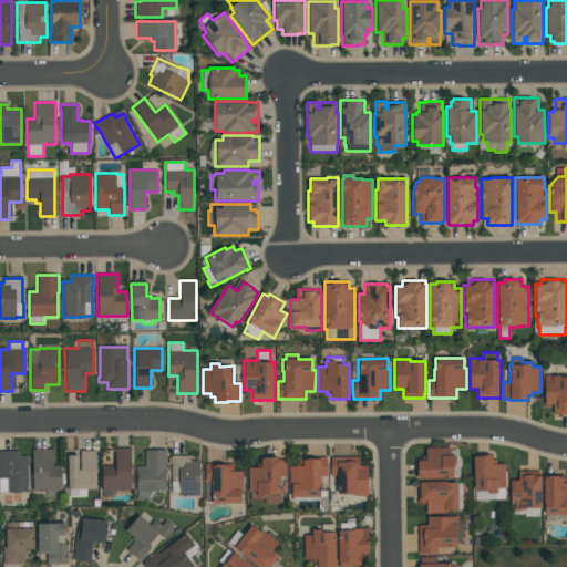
[(566,413),(554,413),(554,405),(544,405),(545,375),(559,375),(559,377),(566,377),(566,413)]
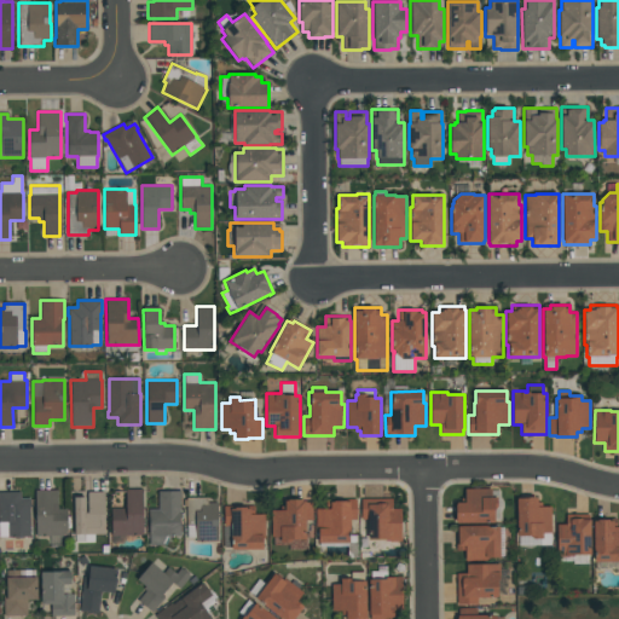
[(143,489),(143,536),(111,536),(111,504),(126,504),(126,489),(143,489)]
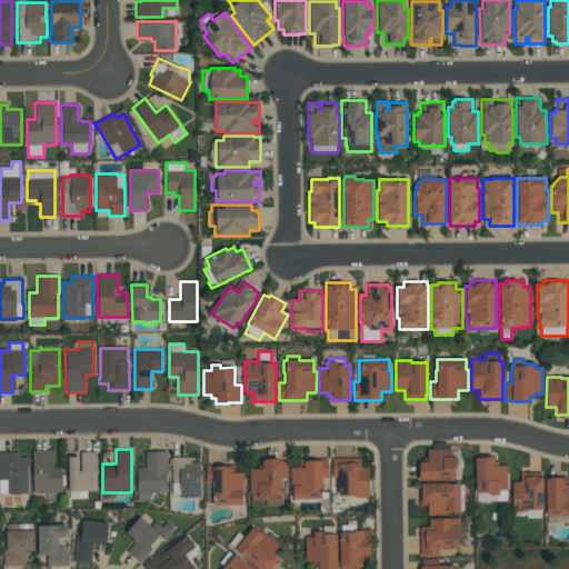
[(460,458),(461,459),(462,462),(463,465),(462,467),(461,469),(461,479),(455,479),(455,481),(419,481),(419,479),(419,463),(419,462),(427,462),(427,449),(451,449),(451,451),(460,451),(460,458)]
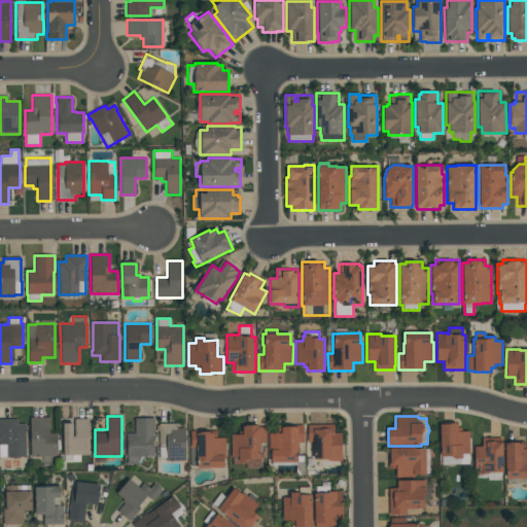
[(57,432),(57,457),(54,457),(54,465),(42,465),(42,457),(30,457),(30,417),(49,417),(49,432),(57,432)]
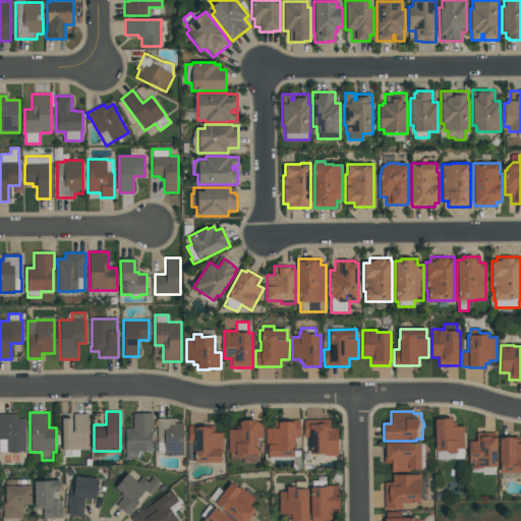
[(136,459),(125,459),(125,428),(133,428),(133,413),(153,413),(153,417),(152,417),(152,451),(139,451),(136,459)]
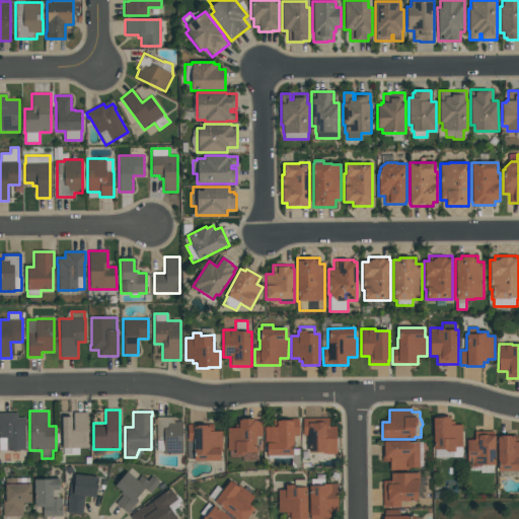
[(0,450),(0,413),(17,413),(17,418),(25,418),(25,425),(24,425),(24,450),(0,450)]
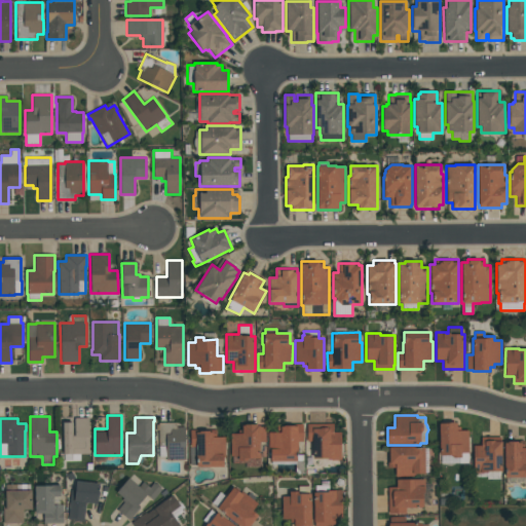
[(88,418),(88,454),(80,454),(80,461),(64,461),(64,455),(63,455),(63,422),(73,422),(73,436),(74,436),(74,418),(88,418)]
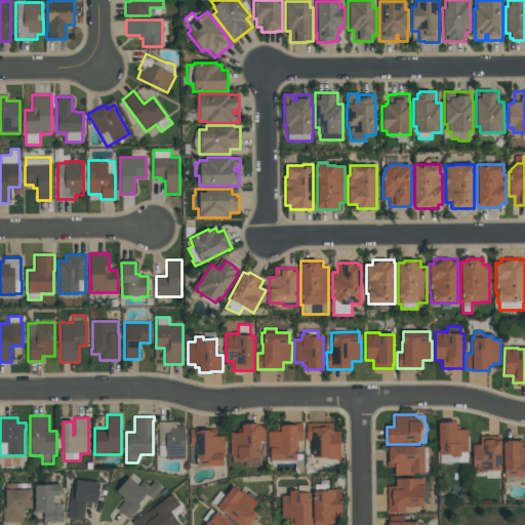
[(176,421),(176,427),(185,427),(185,459),(166,459),(166,456),(158,456),(158,421),(176,421)]
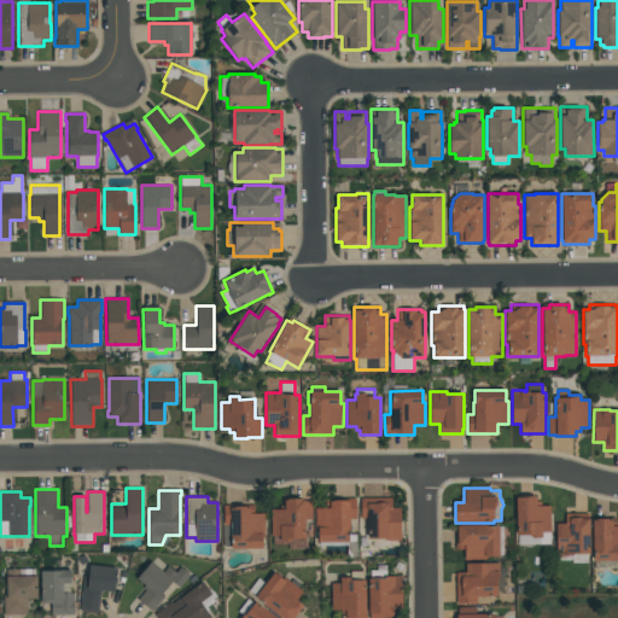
[(551,544),(518,544),(518,536),(516,536),(516,496),(536,496),(536,501),(541,501),(541,506),(551,506),(551,544)]
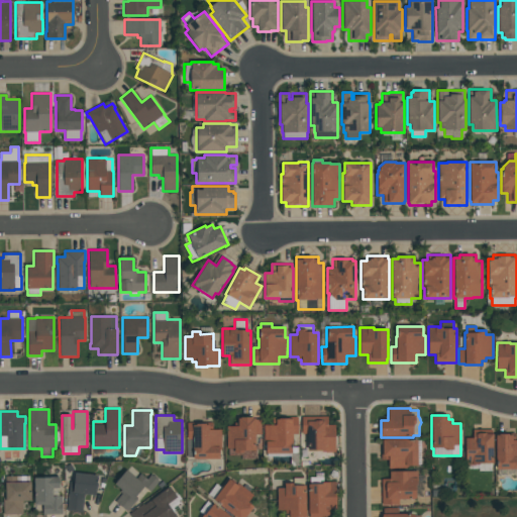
[(226,426),(237,426),(237,418),(240,418),(240,417),(252,417),(252,418),(254,418),(254,419),(262,419),(262,434),(255,434),(255,449),(256,449),(256,459),(241,459),(241,455),(228,455),(228,448),(226,448),(226,426)]
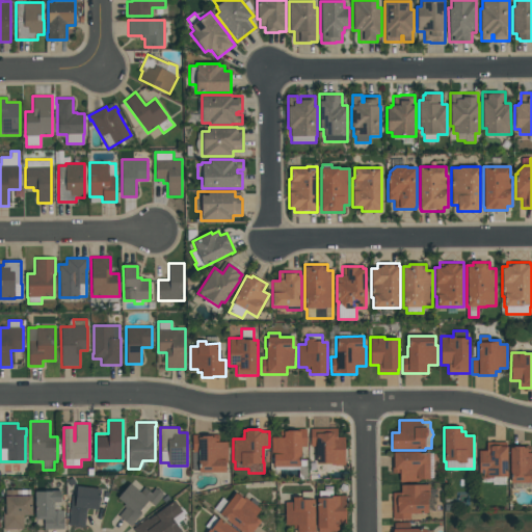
[(273,467),(273,457),(271,457),(271,437),(281,437),(281,429),(307,429),(307,447),(301,447),(301,460),(307,460),(307,479),(298,479),(298,470),(274,470),(274,467),(273,467)]
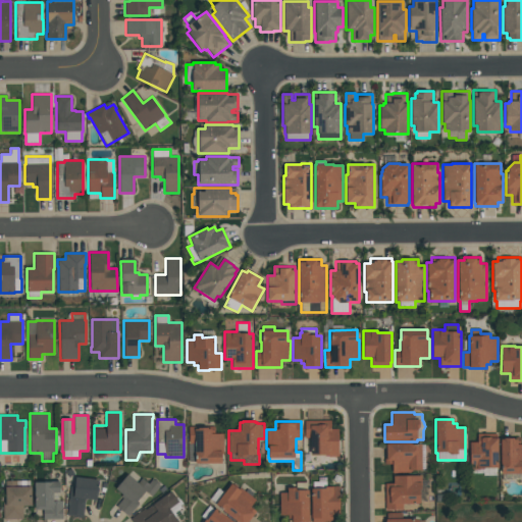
[(331,429),(338,429),(338,457),(324,457),(324,455),(310,455),(310,438),(304,438),(304,421),(331,421),(331,429)]
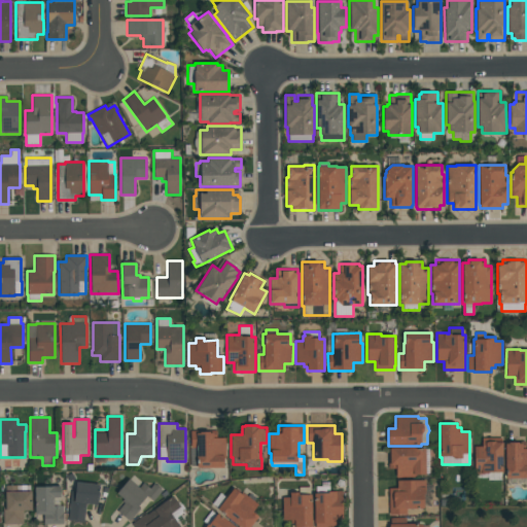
[(216,430),(216,437),(225,437),(225,458),(223,458),(223,467),(197,467),(197,466),(190,466),(190,430),(216,430)]
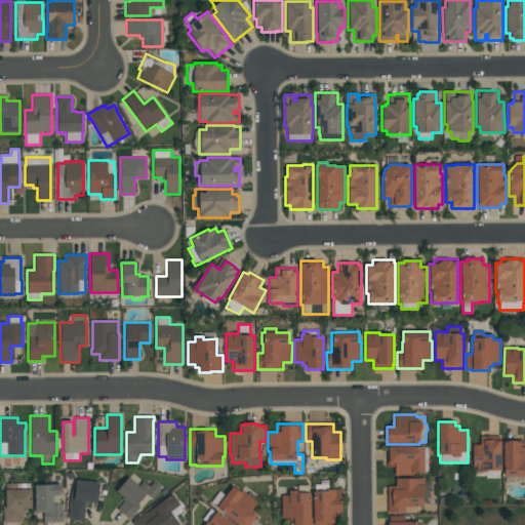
[(499,478),(485,478),(485,476),(474,476),(474,473),(473,473),(472,444),(480,444),(480,436),(500,436),(500,472),(499,472),(499,478)]
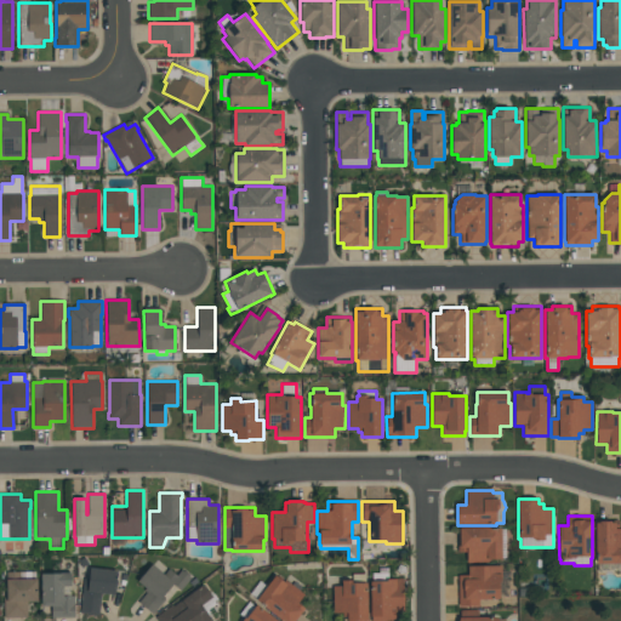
[(619,519),(619,529),(620,529),(620,564),(597,564),(597,556),(594,556),(594,519),(619,519)]
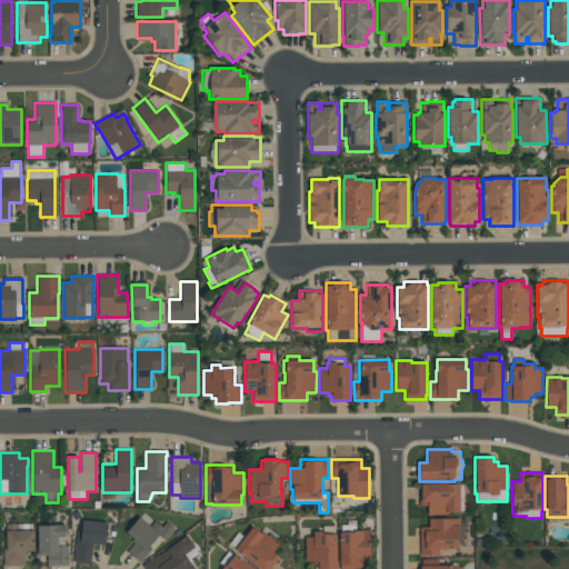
[(459,513),(449,513),(449,515),(428,515),(427,506),(419,506),(419,483),(449,483),(449,485),(459,485),(459,513)]
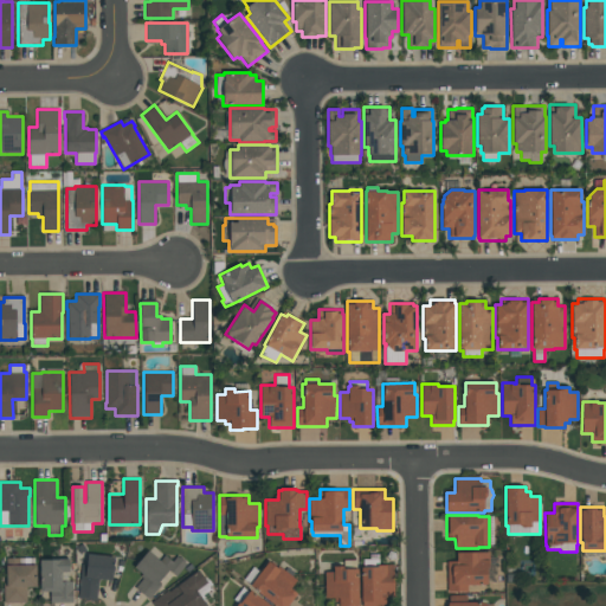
[(134,567),(148,550),(160,561),(165,555),(172,561),(176,556),(186,563),(176,577),(168,571),(159,582),(161,585),(149,600),(135,588),(143,579),(140,577),(142,574),(134,567)]
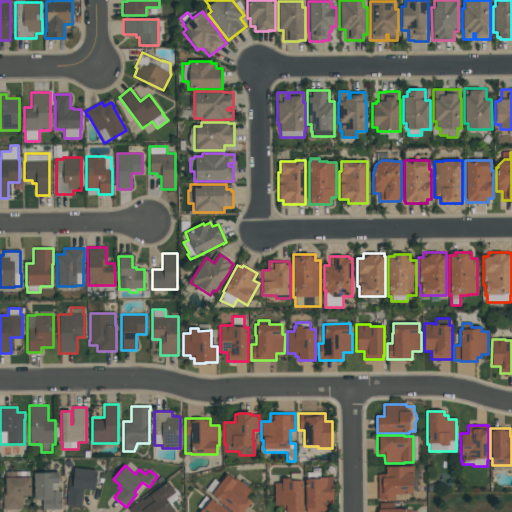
[(66,506),(70,466),(97,469),(95,491),(83,490),(81,507),(66,506)]
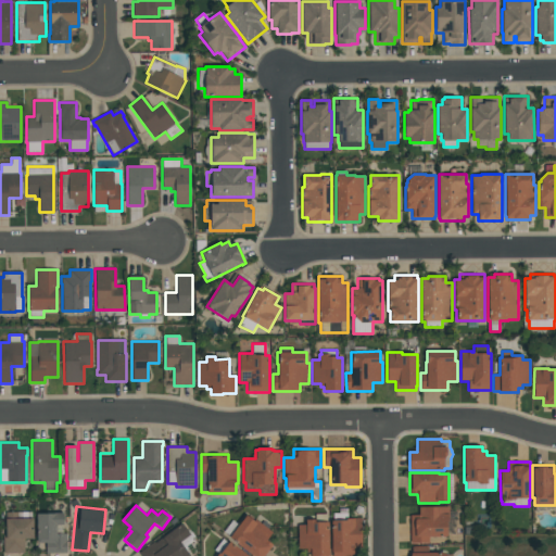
[(449,506),(449,521),(446,521),(446,536),(429,536),(429,543),(409,543),(409,515),(419,515),(419,506),(449,506)]
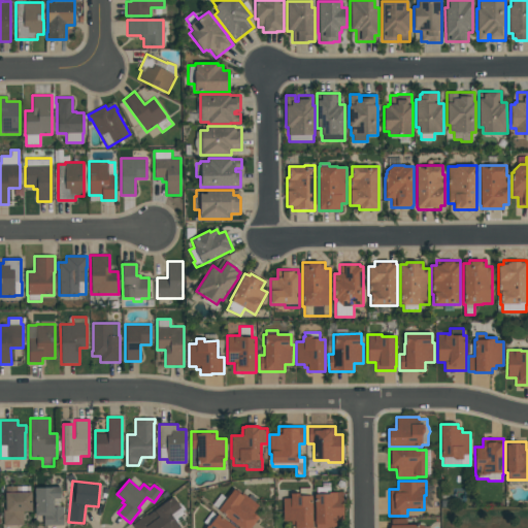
[(3,526),(3,508),(5,508),(5,486),(30,486),(30,493),(32,493),(32,512),(24,512),(24,526),(3,526)]
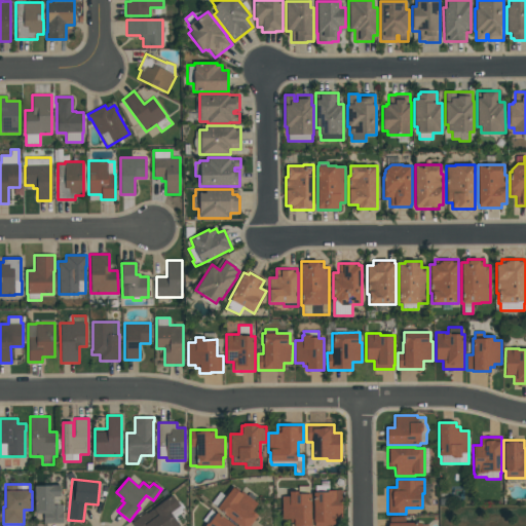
[(63,524),(43,524),(43,514),(35,514),(35,486),(51,486),(51,485),(60,485),(60,497),(60,504),(63,504),(63,524)]
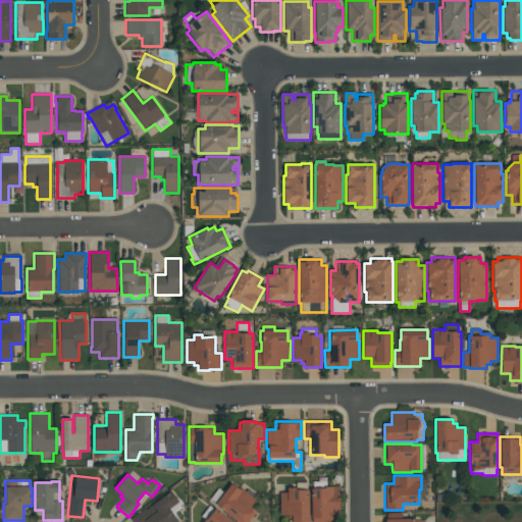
[(223,492),(232,481),(255,500),(250,507),(256,512),(248,521),(237,521),(222,511),(222,510),(215,505),(216,504),(209,499),(217,488),(223,492)]
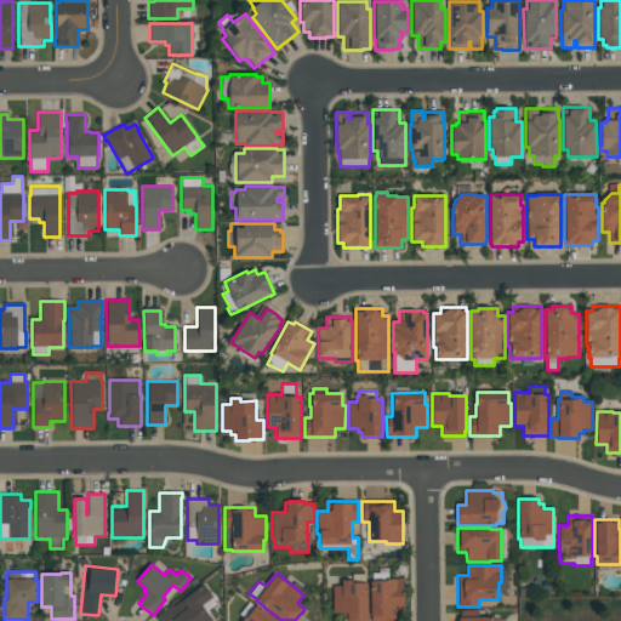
[(404,613),(396,613),(396,620),(371,620),(371,617),(370,617),(370,581),(371,581),(371,573),(388,573),(388,579),(393,579),(404,579),(404,613)]
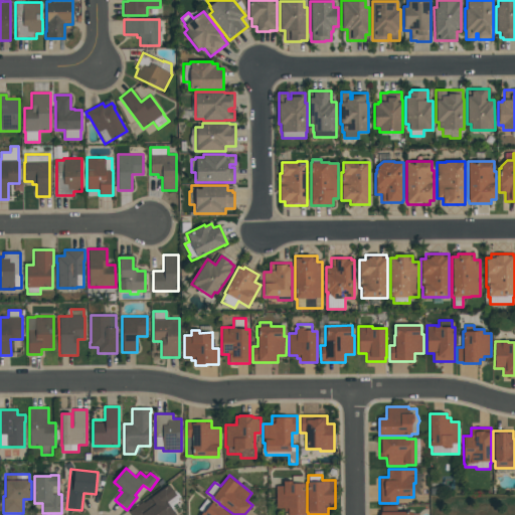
[(305,514),(288,514),(288,512),(284,512),(284,508),(276,508),(276,487),(283,487),(283,481),(292,481),(292,476),(302,476),(302,484),(305,484),(305,514)]
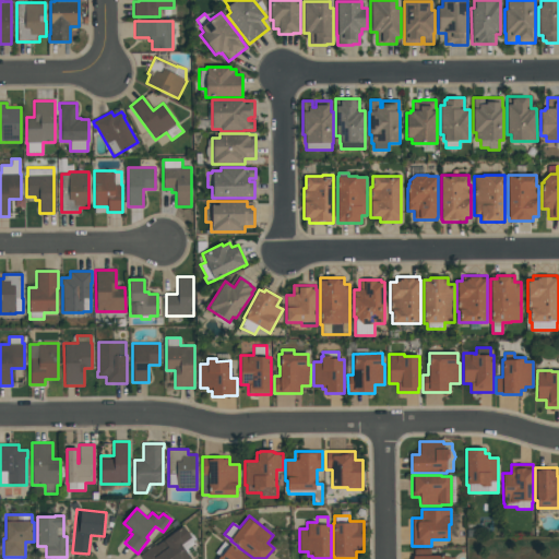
[(189,556),(188,558),(142,558),(140,556),(155,545),(155,546),(182,526),(188,534),(190,533),(195,539),(195,550),(189,555),(189,556)]
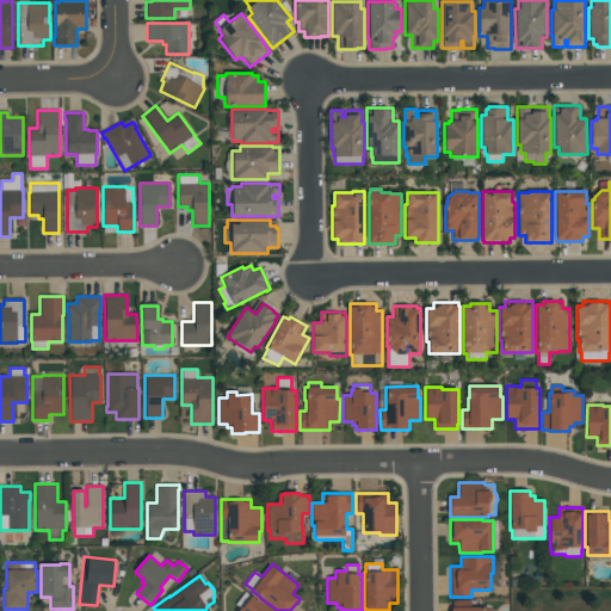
[(235,610),(239,608),(235,605),(245,592),(251,597),(252,596),(272,610),(235,610)]
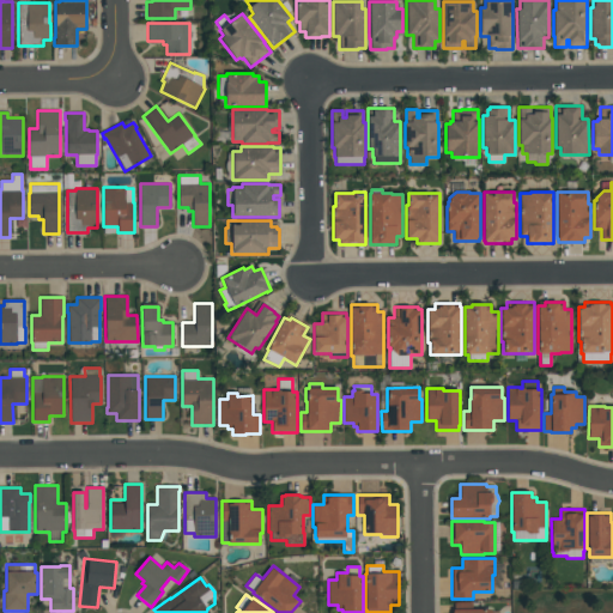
[(453,612),(453,610),(455,610),(454,602),(472,602),(472,610),(491,610),(491,611),(498,611),(498,612),(453,612)]
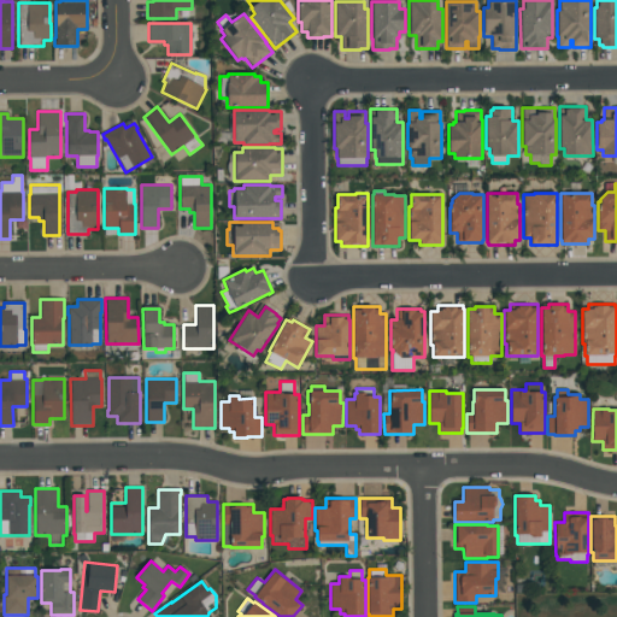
All buildings are outlined.
